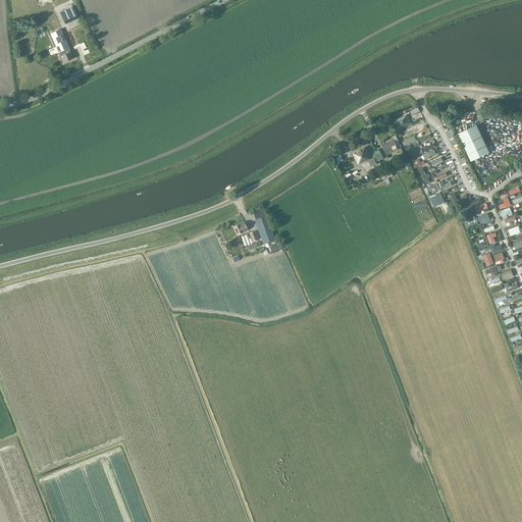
[(72,7),(60,12),(65,23),(77,18),(72,7)]
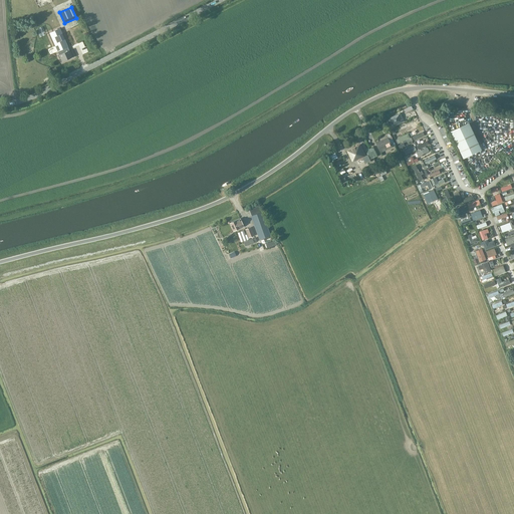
[(60,31),(50,35),(57,51),(59,50),(61,54),(59,55),(62,62),(72,57),(69,50),(67,51),(65,47),(67,47),(60,31)]
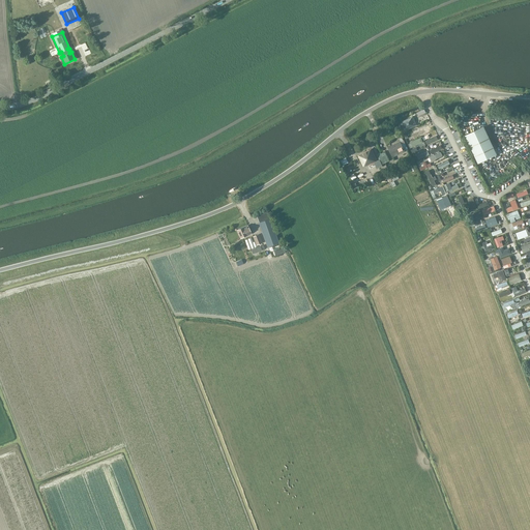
[(49,52),(54,49),(51,41),(45,43),(49,52)]
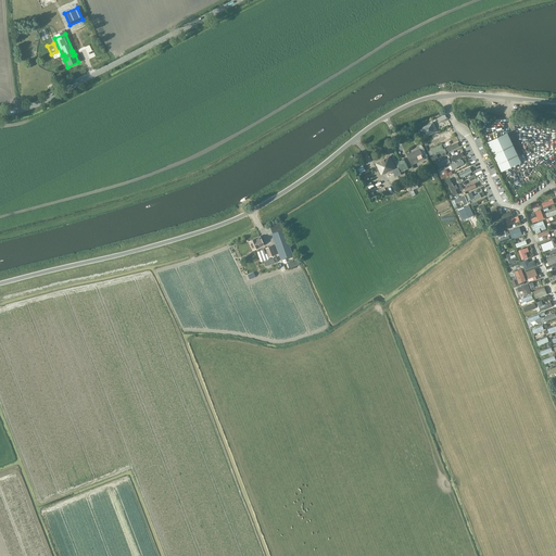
[(420,127),(425,137),(437,131),(432,122),(420,127)]
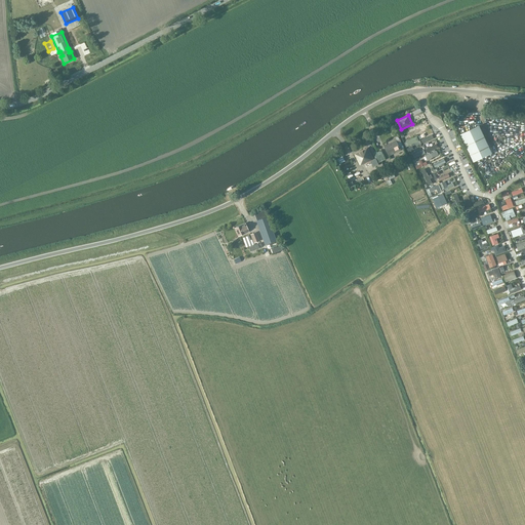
[(489,148),(479,125),(460,134),(473,162),(492,153),(494,152),(492,147),(489,148)]
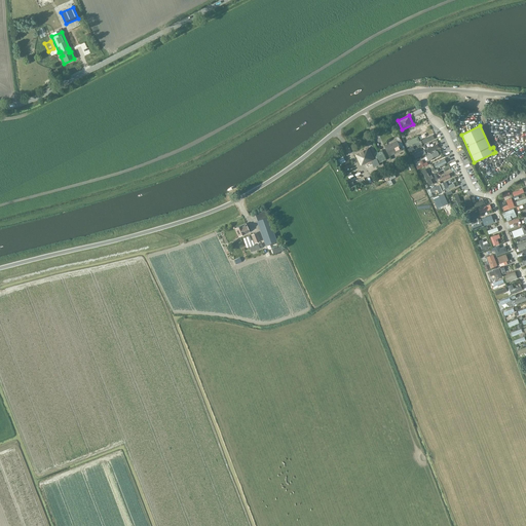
[(410,134),(411,137),(422,132),(420,128),(410,134)]
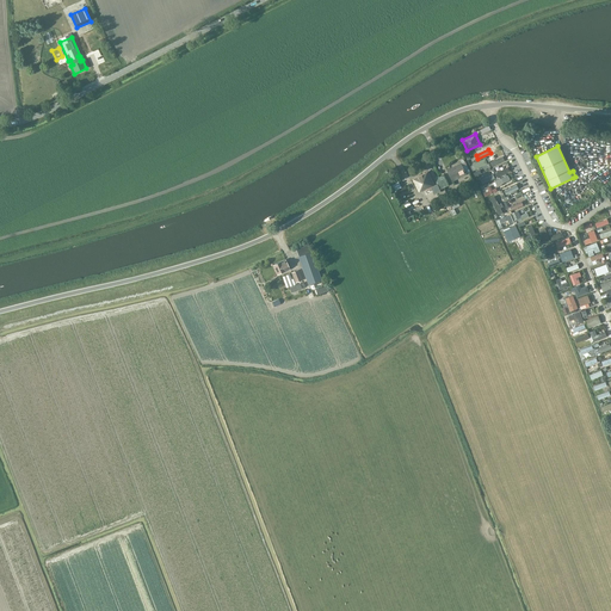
[(491,162),(492,166),(505,160),(503,156),(491,162)]
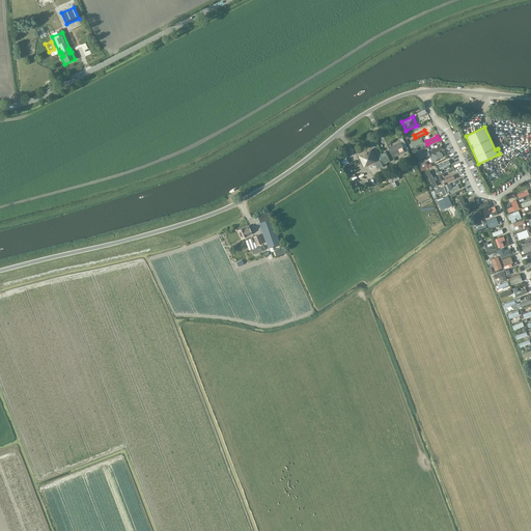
[(410,144),(411,147),(422,142),(420,139),(410,144)]
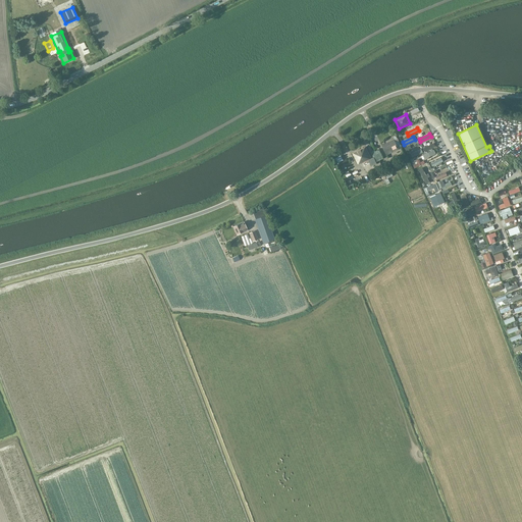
[(394,140),(382,146),(386,155),(399,149),(394,140)]
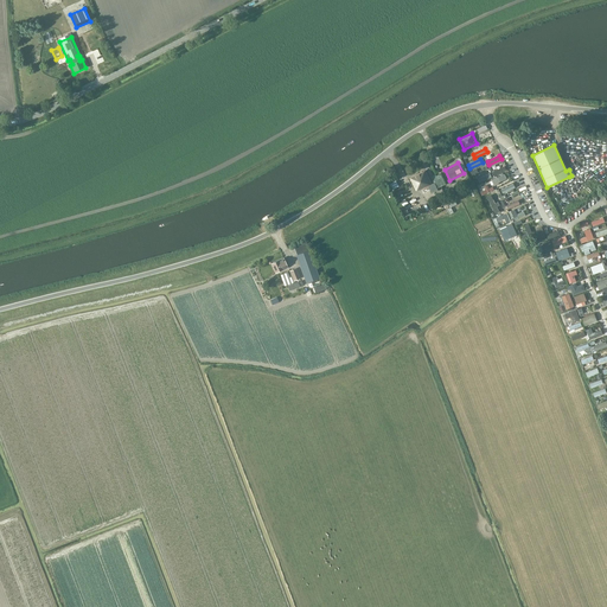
[(492,172),(493,176),(506,171),(504,166),(492,172)]
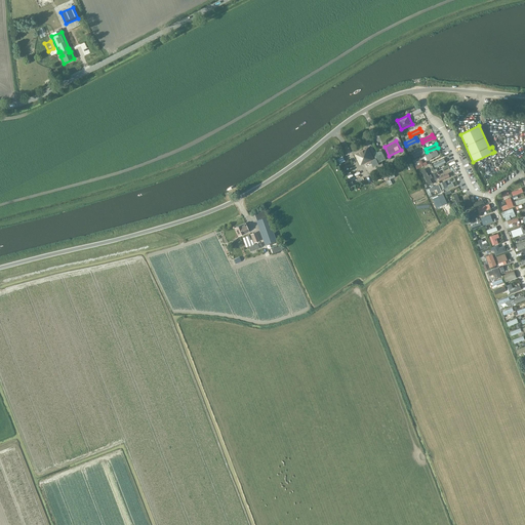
[(373,160),(368,148),(355,154),(360,165),(363,164),(368,162),(369,164),(371,163),(373,167),(378,165),(375,159),(373,160)]
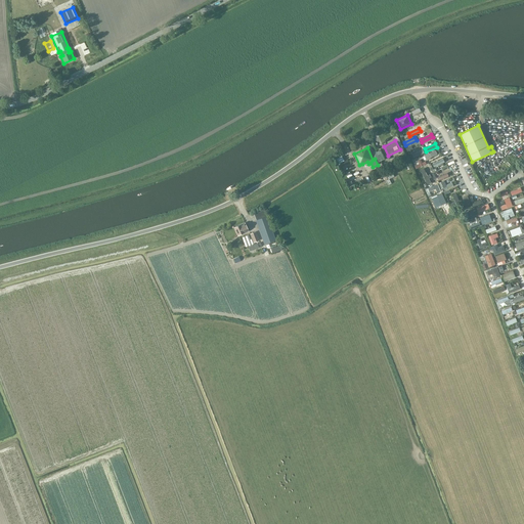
[(411,155),(413,158),(425,153),(423,149),(411,155)]
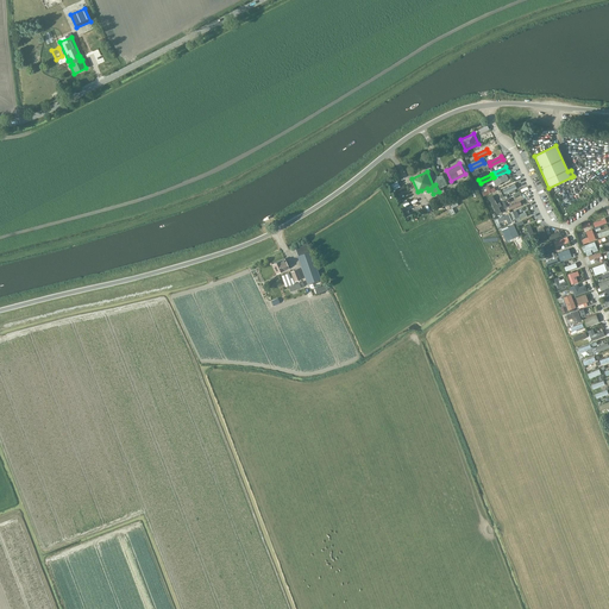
[(494,181),(495,184),(508,179),(506,175),(494,181)]
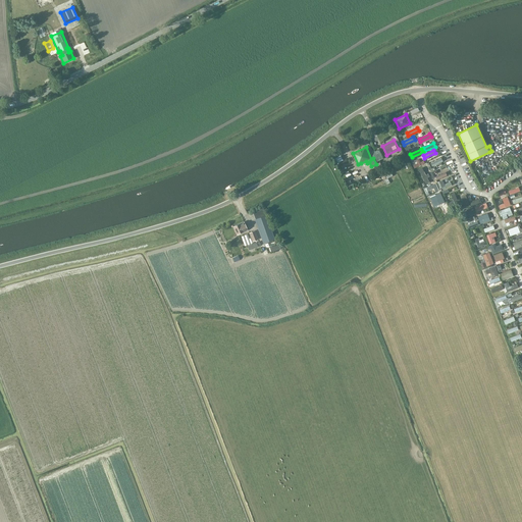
[(430,163),(432,166),(442,161),(441,158),(430,163)]
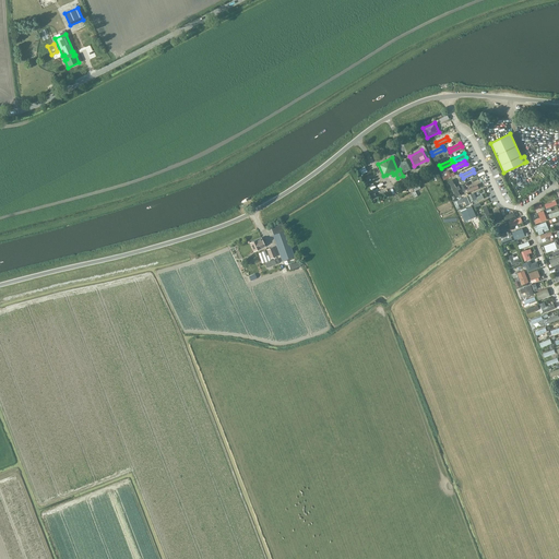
[(449,181),(455,197),(460,195),(453,180),(449,181)]
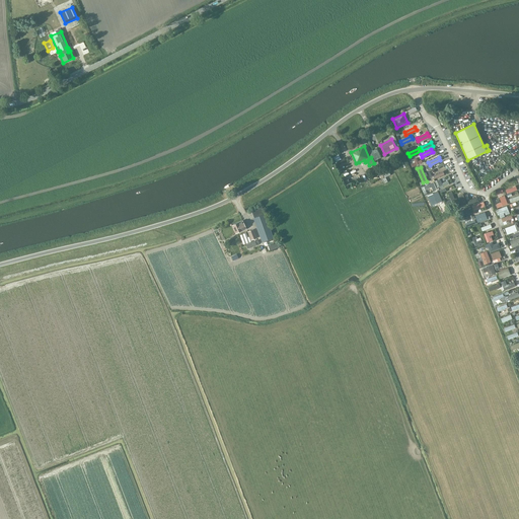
[(348,179),(345,181),(347,188),(360,180),(357,176),(349,181),(348,179)]
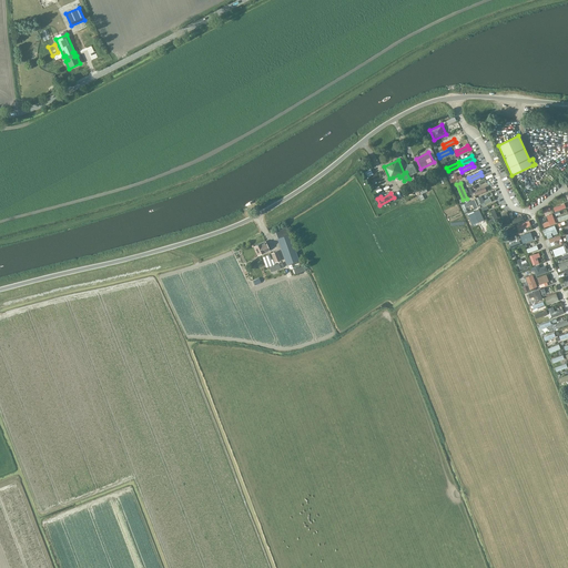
[(477,198),(482,205),(492,201),(490,198),(484,200),(482,195),(477,198)]
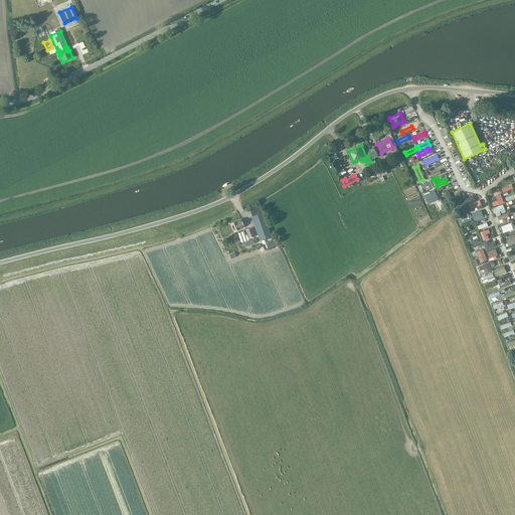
[(427,185),(430,189),(433,187),(430,180),(420,185),(421,188),(427,185)]
